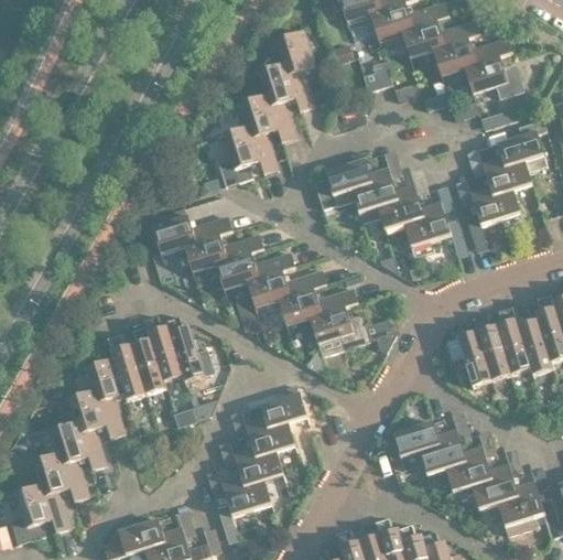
[(336,9),(335,8),(342,6),(339,0),(318,0),(322,13),(336,9)]
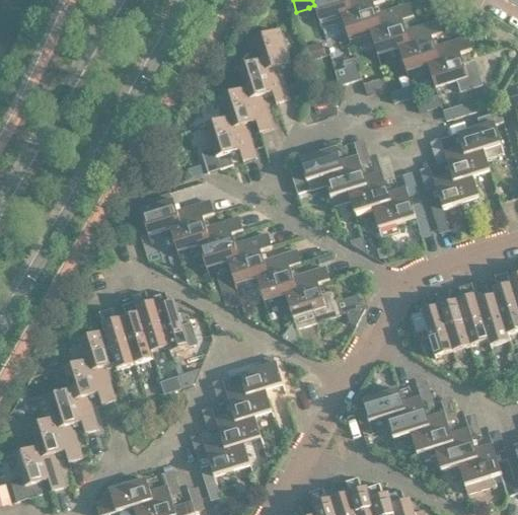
[(318,19),(341,13),(373,3),(381,0),(312,0),(314,5),(318,19)]
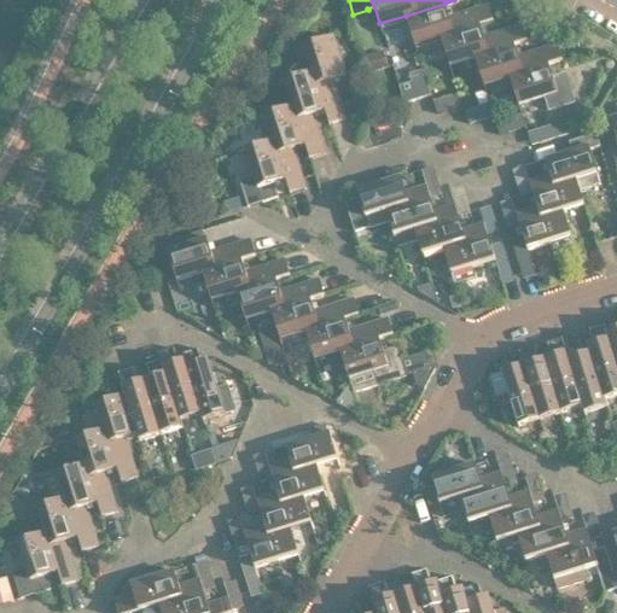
[(448,13),(444,4),(406,16),(414,46),(441,38),(478,25),(493,21),(487,1),(448,13)]
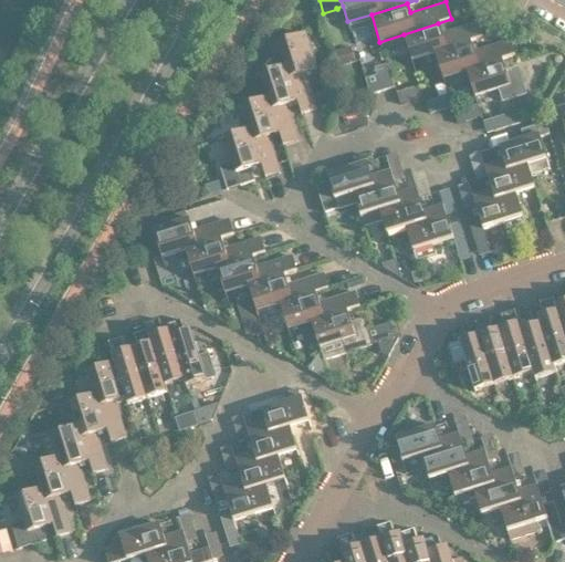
[(441,32),(438,23),(404,34),(411,59),(435,51),(470,40),(482,37),(478,21),(441,32)]
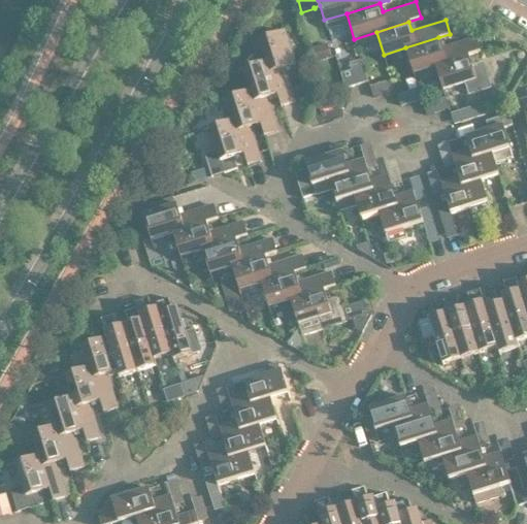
[(260,36),(267,61),(276,92),(280,103),(294,99),(284,66),(295,62),(285,28),(260,36)]
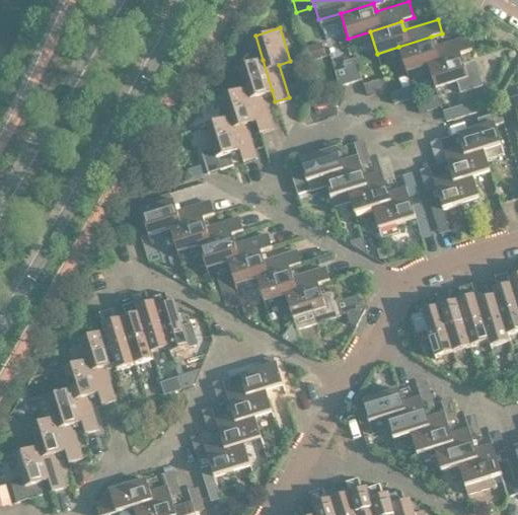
[(433,46),(431,37),(398,47),(405,70),(427,63),(460,53),(471,50),(467,35),(433,46)]
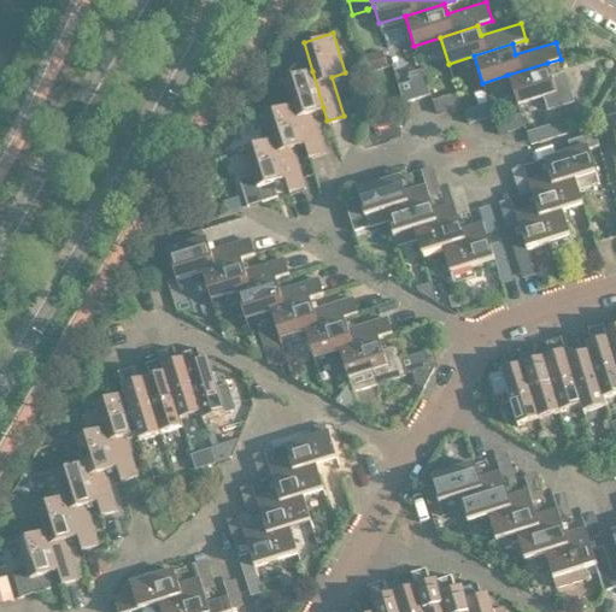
[(382,48),(365,53),(370,68),(386,63),(382,48)]
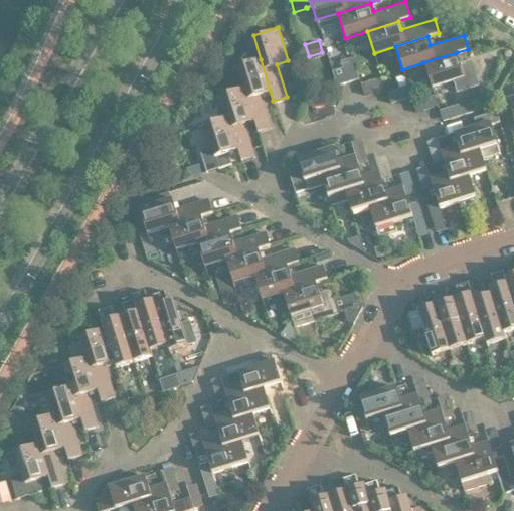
[(452,77),(456,90),(478,82),(470,57),(460,60),(457,52),(423,62),(431,84),(452,77)]
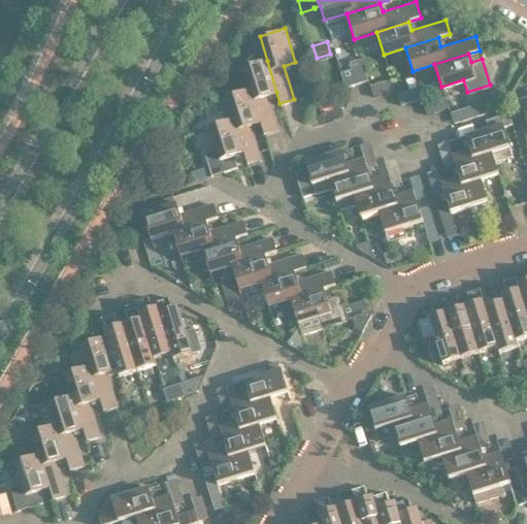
[(344,86),(357,82),(368,78),(362,57),(351,60),(353,66),(340,70),(344,86)]
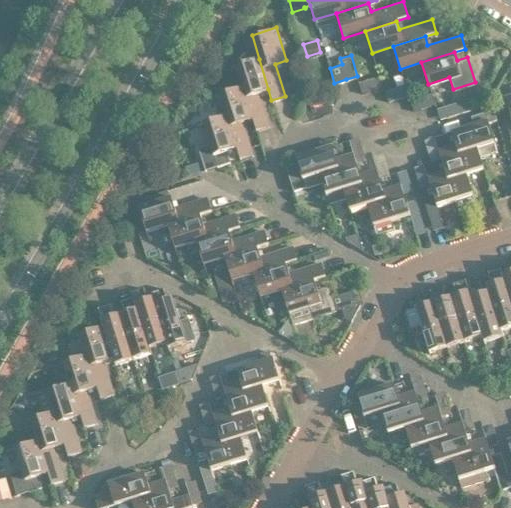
[(258,92),(268,89),(259,59),(236,65),(242,86),(251,117),(255,129),(268,124),(258,92)]
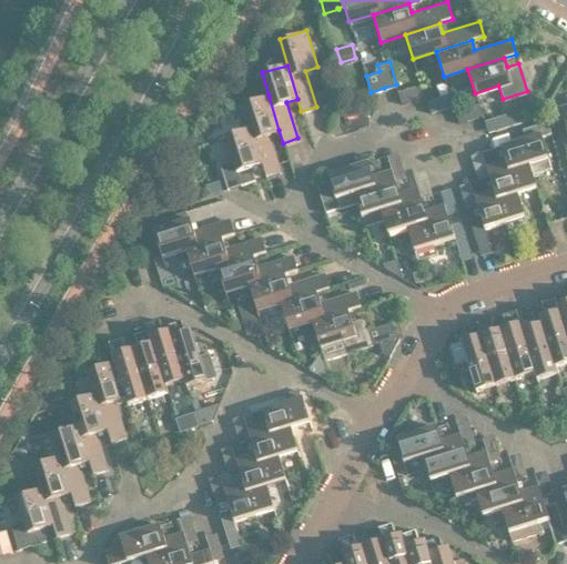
[(439,94),(448,92),(445,80),(436,83),(439,94)]
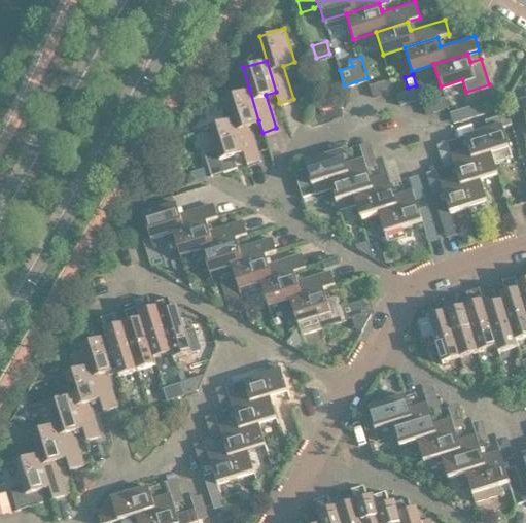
[(390,77),(370,83),(369,83),(372,95),(394,88),(390,77)]
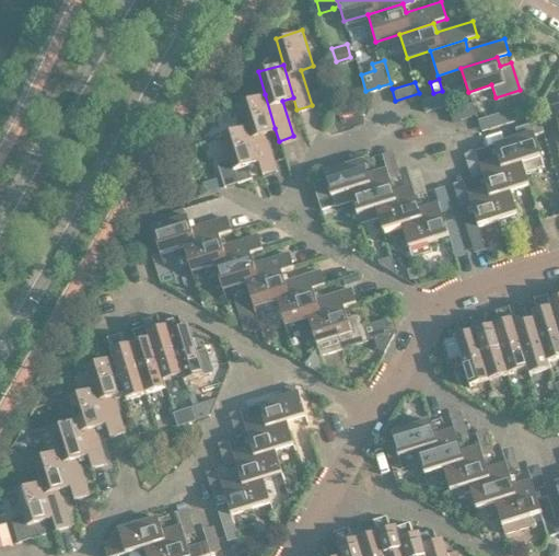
[(264,131),(275,128),(265,94),(240,102),(246,126),(257,160),(261,173),(276,168),(264,131)]
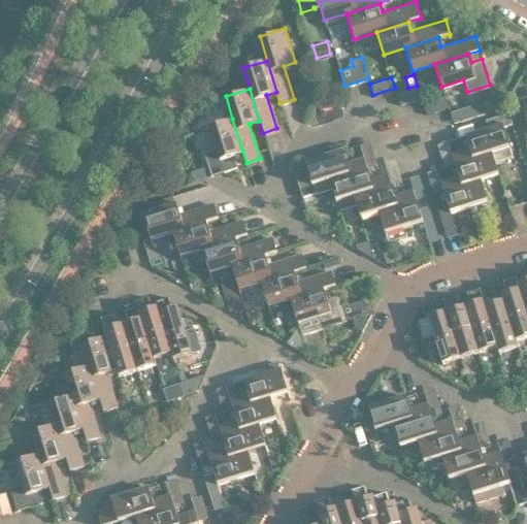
[(445,95),(423,102),(427,112),(448,106),(445,95)]
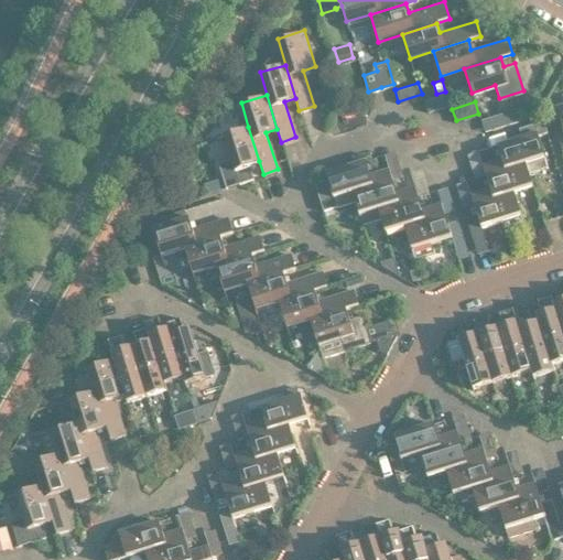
[(502,111),(507,124),(518,119),(515,108),(502,111)]
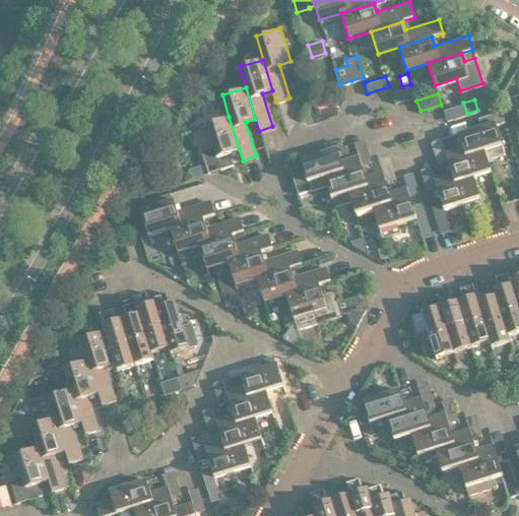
[(461,144),(444,149),(447,159),(483,148),(487,157),(504,152),(502,143),(495,122),(505,119),(502,110),(478,117),(480,124),(458,131),(461,144)]
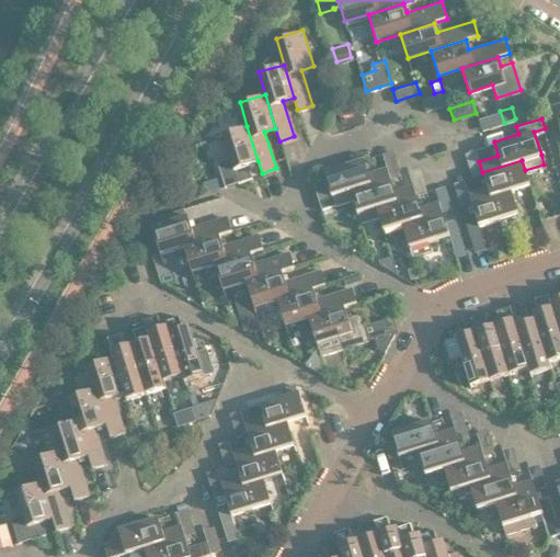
[(221,133),(229,156),(216,160),(224,185),(251,177),(247,163),(258,160),(247,126),(221,133)]
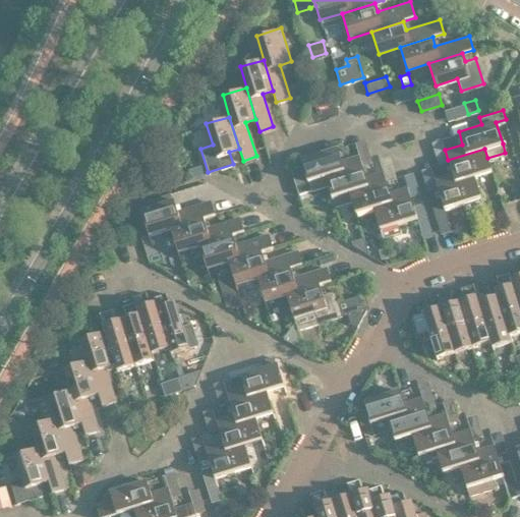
[(299,158),(301,165),(290,168),(298,193),(300,200),(310,197),(307,190),(311,189),(328,184),(325,174),(361,163),(358,154),(341,159),(337,147),(336,147),(334,139),(325,142),(327,150),(299,158)]
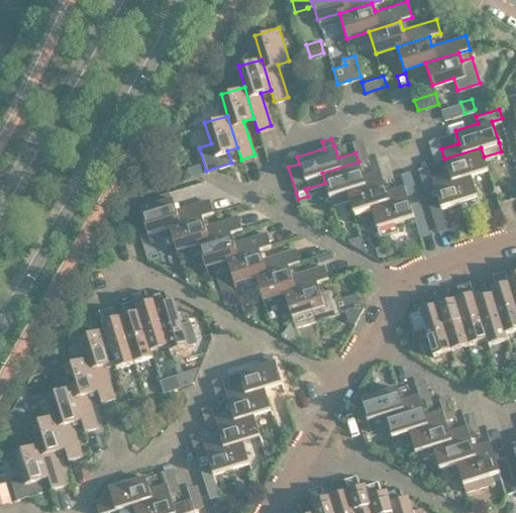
[(431,176),(421,178),(424,189),(434,186),(433,185),(469,175),(487,169),(484,157),(481,147),(444,159),(444,160),(447,171),(431,176)]
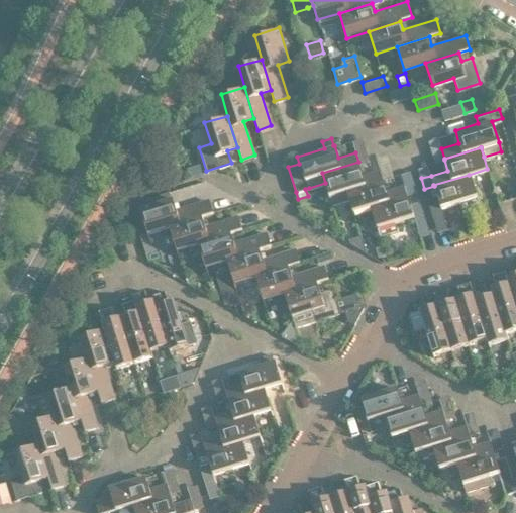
[(329,195),(331,204),(349,199),(346,190),(383,179),(380,169),(363,174),(358,163),(358,162),(322,173),(325,183),(329,195)]
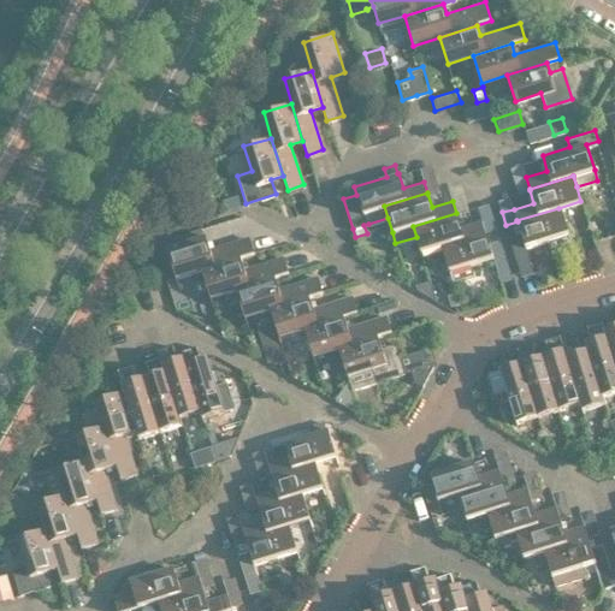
[(222,199),(225,209),(242,205),(238,194),(222,199)]
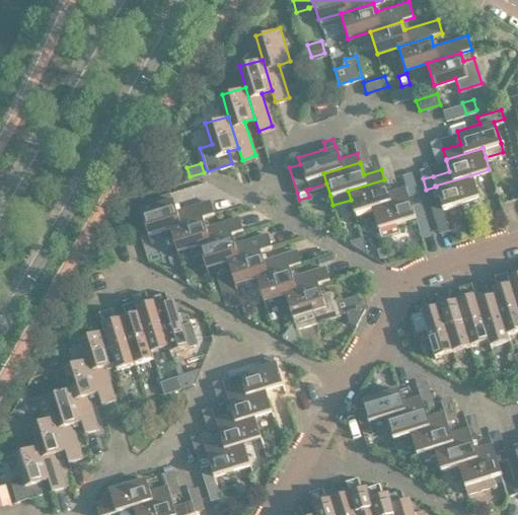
[(436,187),(426,190),(432,210),(437,225),(446,222),(442,207),(461,202),(463,210),(479,205),(470,175),(435,186),(436,187)]
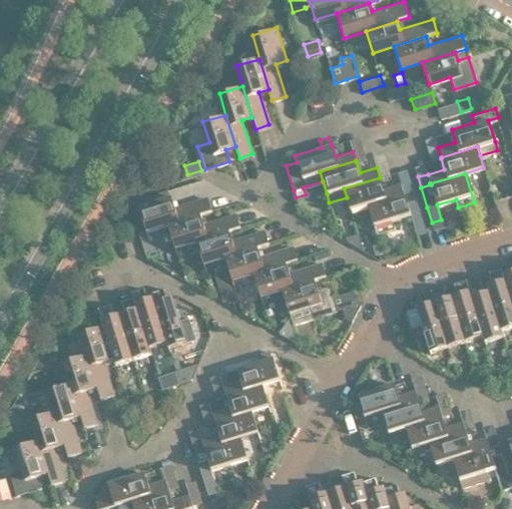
[(404,192),(401,183),(383,189),(380,177),(344,188),(347,197),(350,208),(368,203),(404,192)]
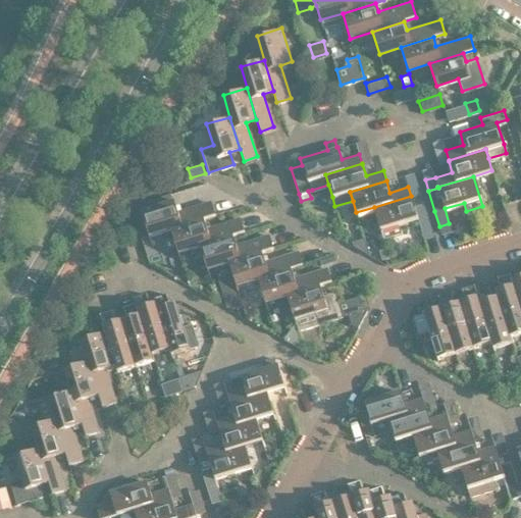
[(149,232),(170,226),(204,217),(215,213),(211,200),(177,210),(173,198),(171,199),(169,192),(141,201),(144,207),(142,208),(149,232)]
